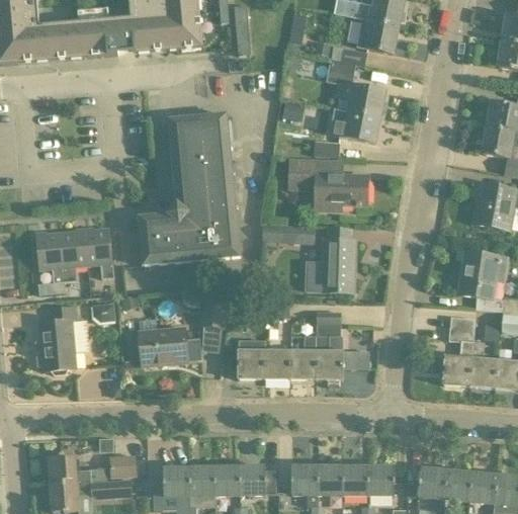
[(32,0),(36,39),(191,22),(188,0),(32,0)]
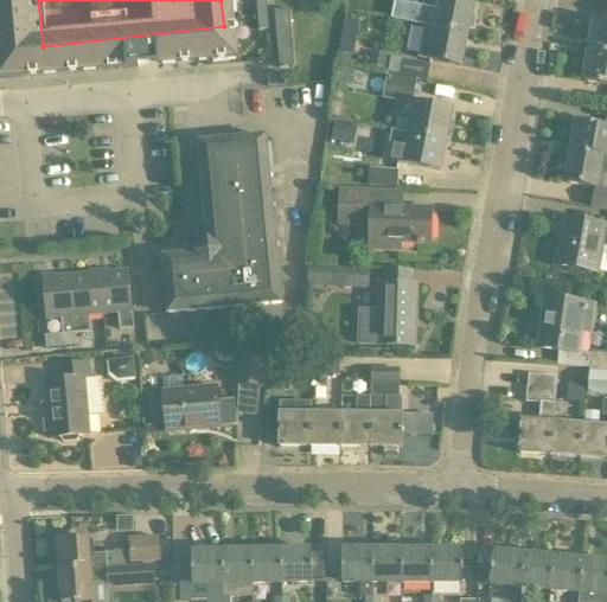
[(256,0),(257,12),(268,12),(267,0),(256,0)]
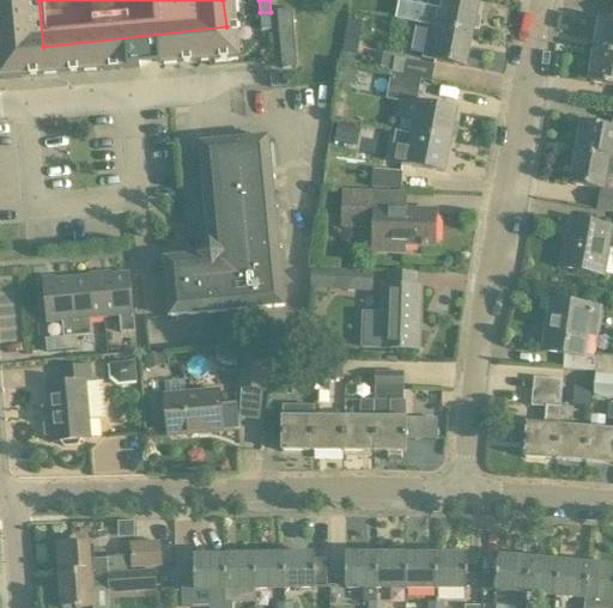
[(416,20),(429,24),(471,32),(478,0),(444,0),(443,11),(419,6),(416,20)]
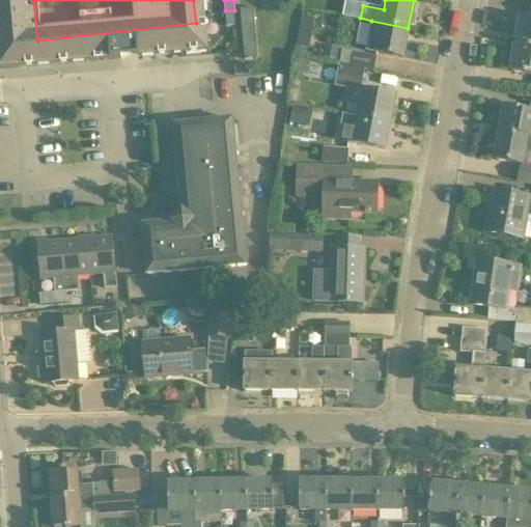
[(253,5),(241,6),(241,15),(253,14),(253,5)]
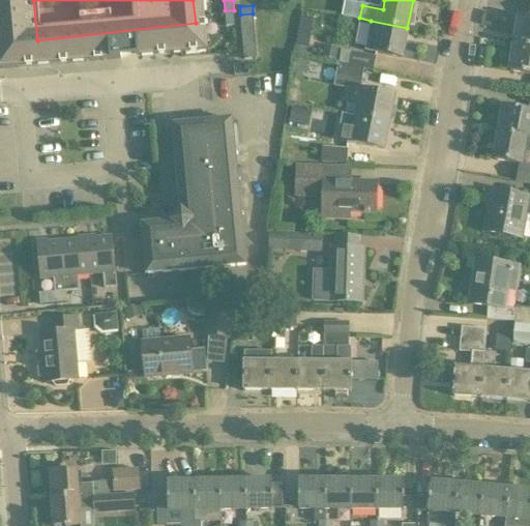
[(520,16),(514,42),(529,45),(529,9),(529,17),(520,16)]
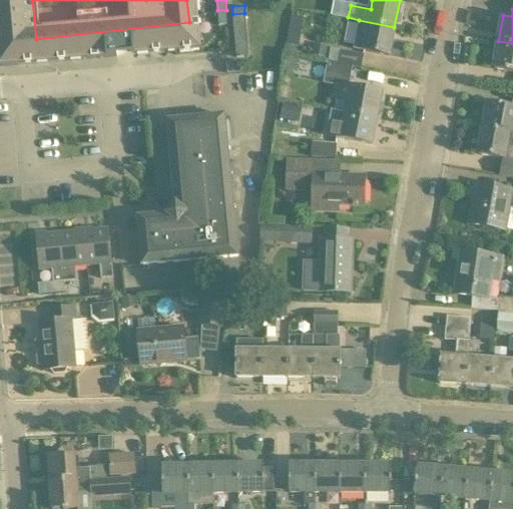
[(226,10),(217,10),(218,22),(227,22),(226,10)]
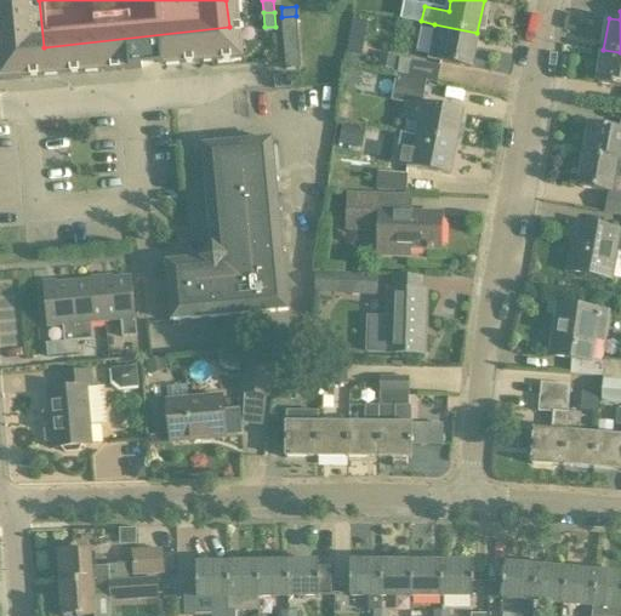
[(281,17),(283,27),(297,26),(296,16),(281,17)]
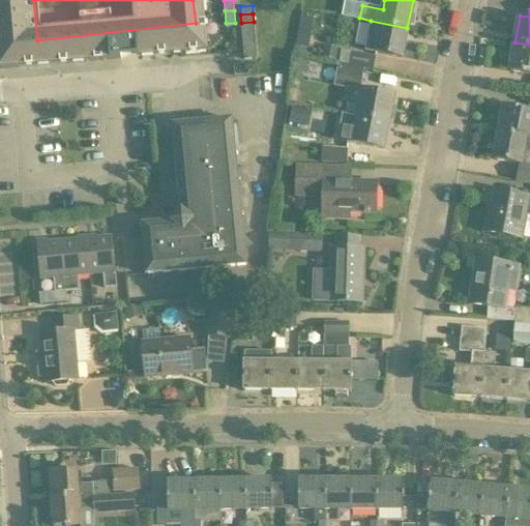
[(402,55),(407,28),(371,21),(364,48),(402,55)]
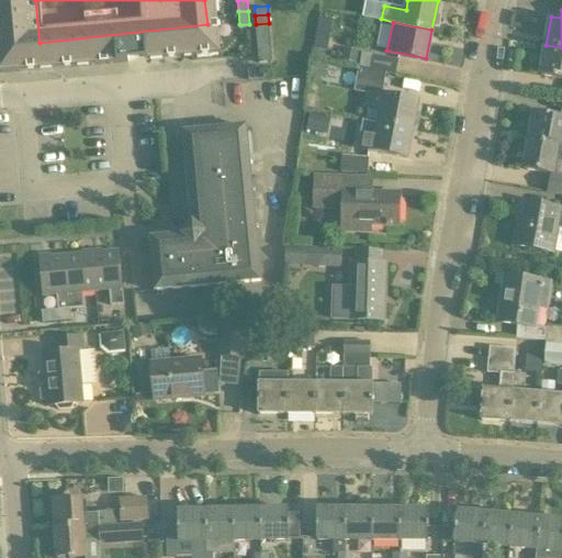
[(269,23),(256,24),(257,42),(270,41),(269,23)]
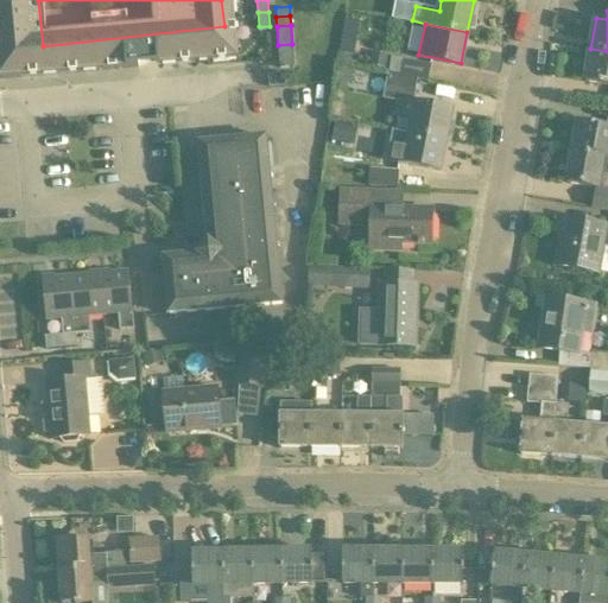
[(279,56),(280,64),(295,63),(292,44),(278,45),(279,56)]
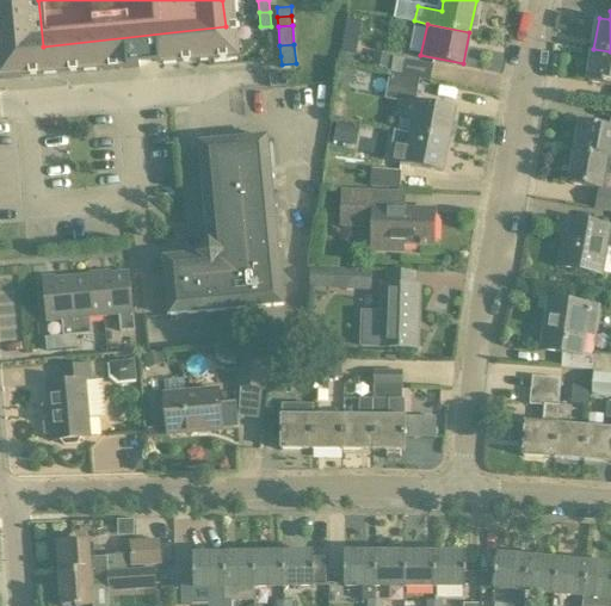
[(610,51),(593,49),(588,80),(610,84),(610,51)]
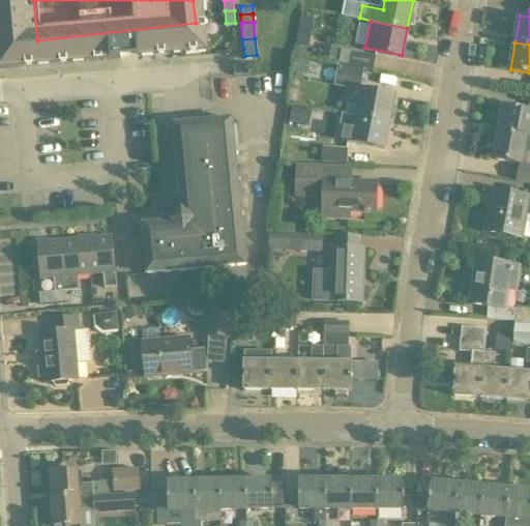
[(376,54),(351,49),(341,47),(337,61),(364,66),(373,68),(376,54)]
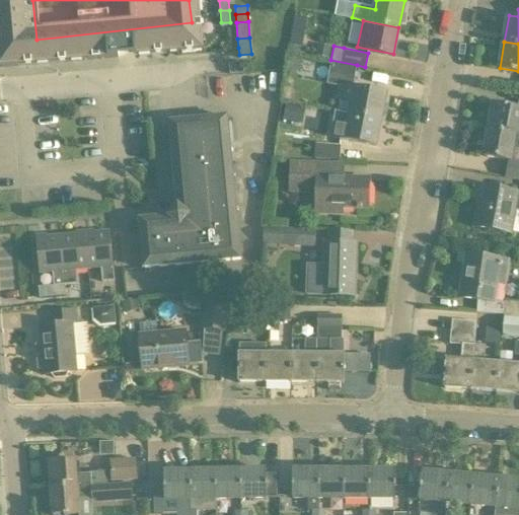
[(287,68),(300,70),(302,56),(289,54),(287,68)]
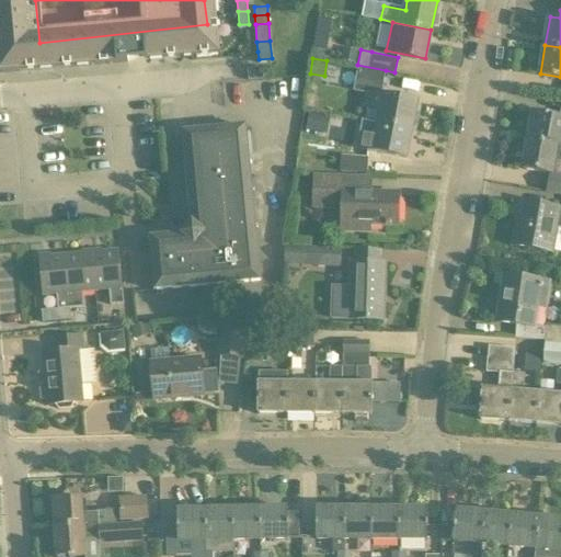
[(248,67),(248,77),(263,76),(262,65),(248,67)]
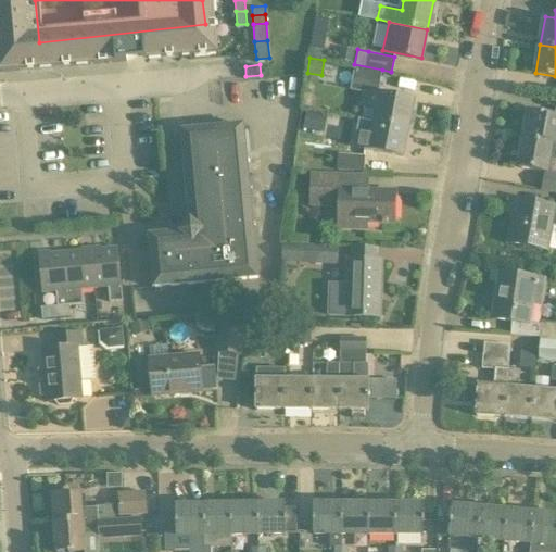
[(377,105),(375,120),(407,126),(408,121),(412,122),(414,110),(411,109),(413,98),(378,91),(382,70),(354,64),(350,88),(364,90),(362,102),(377,105)]
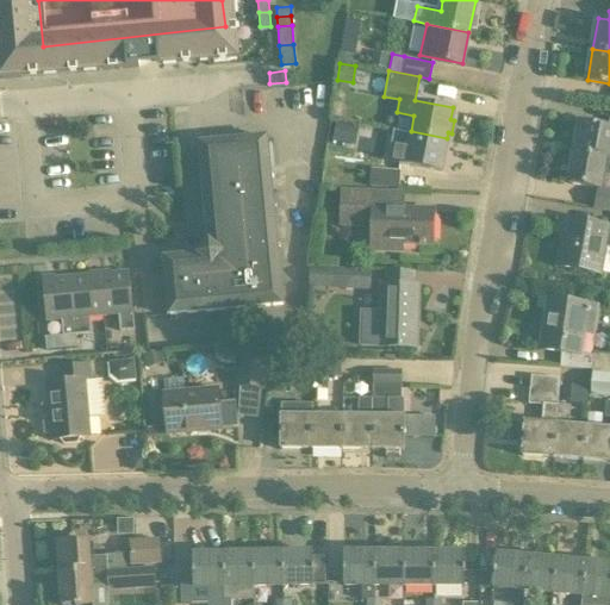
[(609,156),(609,124),(580,119),(574,150),(609,156)]
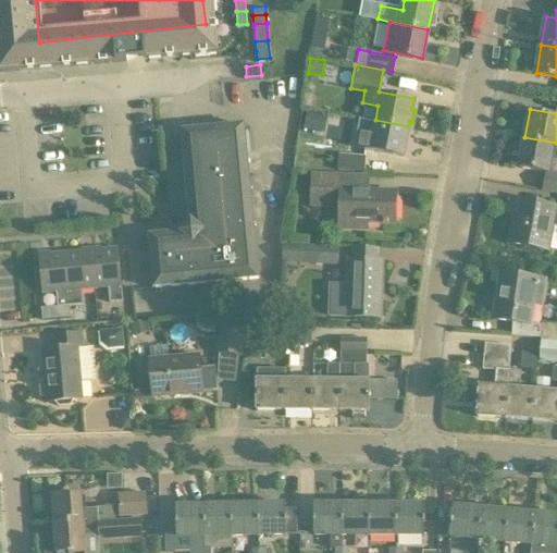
[(356,132),(354,145),(403,155),(408,126),(375,120),(359,117),(356,132)]
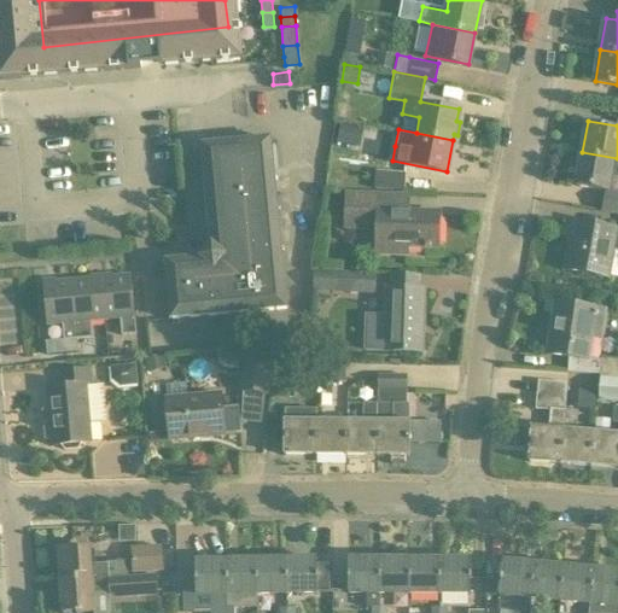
[(200,141),(203,165),(273,158),(270,135),(200,141)]
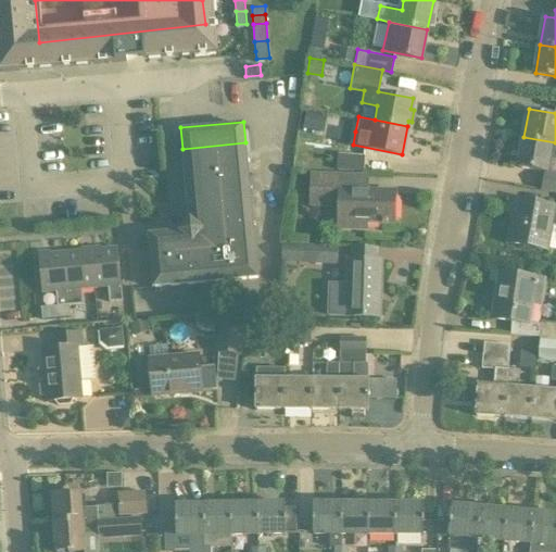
[(540,189),(555,191),(555,170),(546,168),(548,157),(555,158),(555,142),(523,137),(519,164),(544,168),(540,189)]
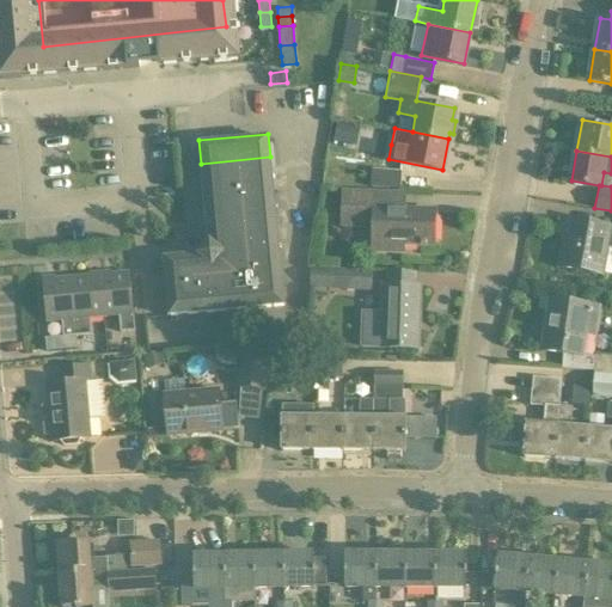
[(270,157),(201,164),(203,184),(271,178),(270,157)]
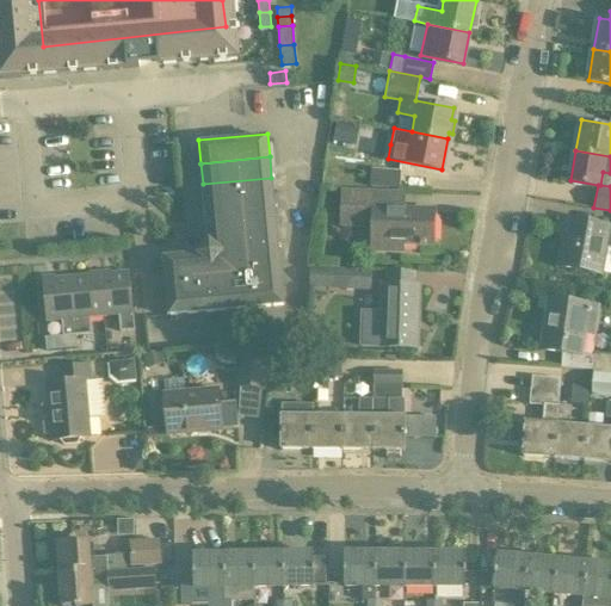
[(369,184),(399,186),(401,168),(370,166),(369,184)]
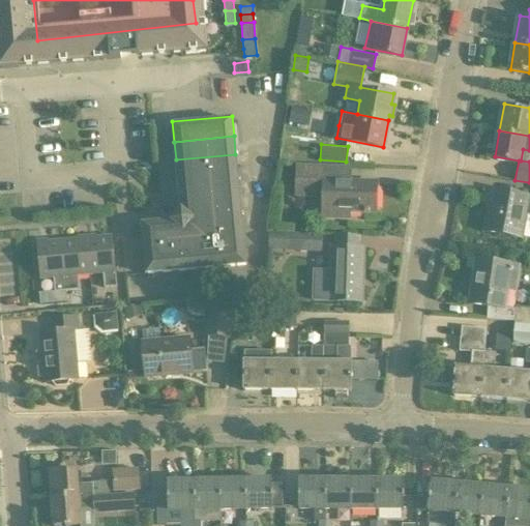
[(176,159),(177,177),(237,172),(235,154),(176,159)]
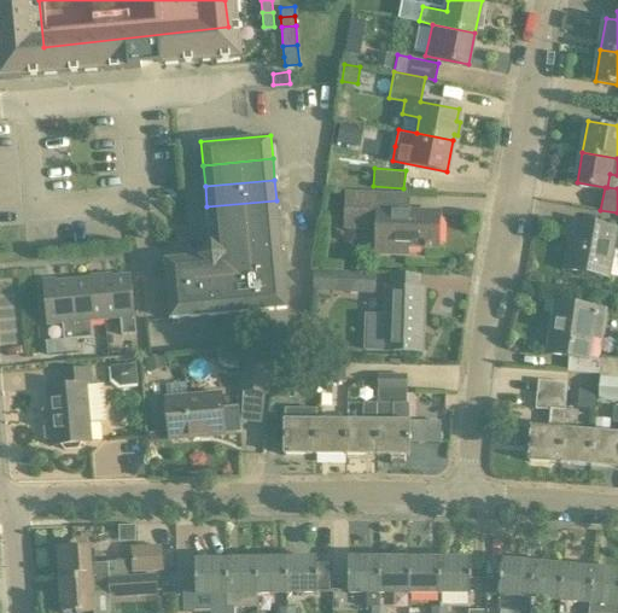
[(431,246),(431,245),(438,245),(441,211),(403,209),(403,193),(369,192),(344,190),(343,227),(375,228),(374,251),(408,252),(408,244),(425,245),(425,246),(431,246)]
